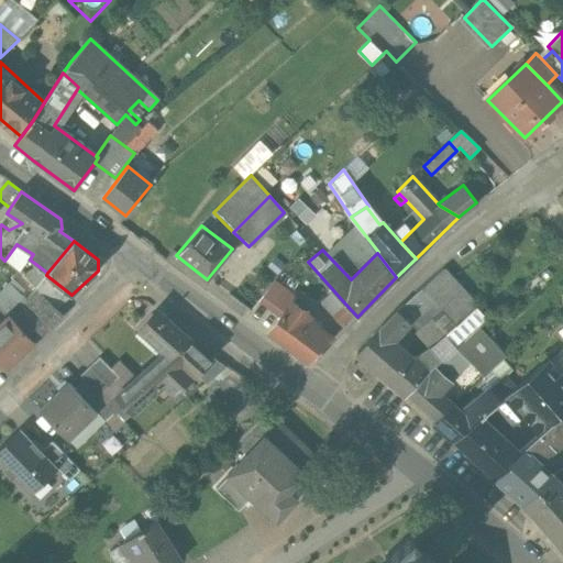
[(465,334),(485,317),(442,269),(421,288),(441,310),(442,309),(465,334)]
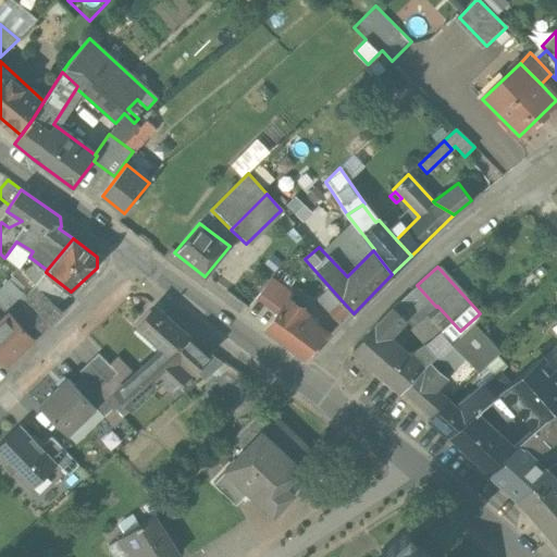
[(13,280),(0,293),(0,305),(10,312),(15,318),(31,300),(28,298),(13,280)]
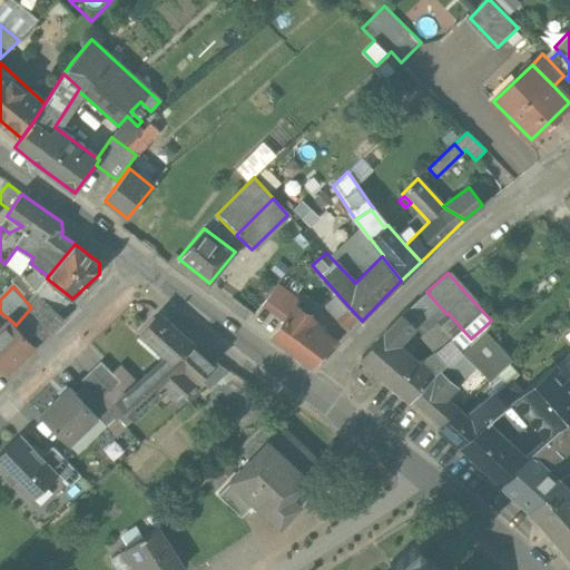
[(16,325),(36,344),(62,322),(38,296),(29,305),(31,307),(16,325)]
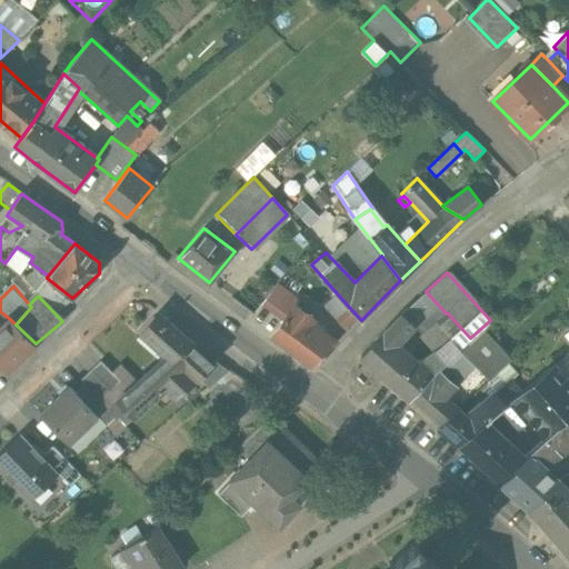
[(349,331),(361,320),(347,305),(336,316),(349,331)]
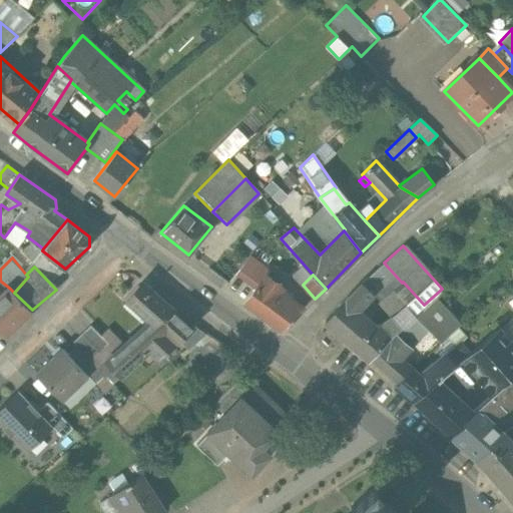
[(246,303),(284,330),(303,311),(278,293),(281,289),(265,278),(246,303)]
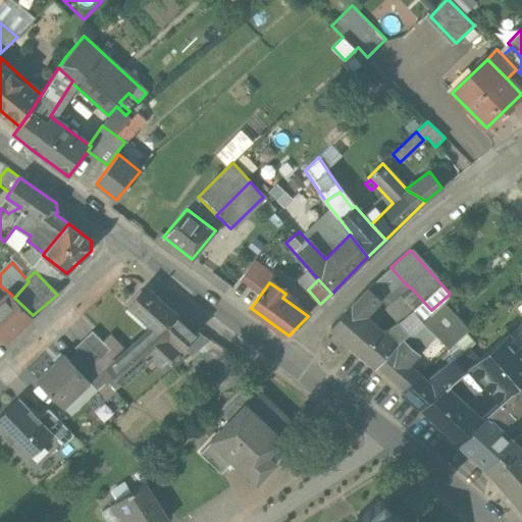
[(364,317),(380,300),(368,288),(330,328),(375,367),(377,365),(397,345),(364,317)]
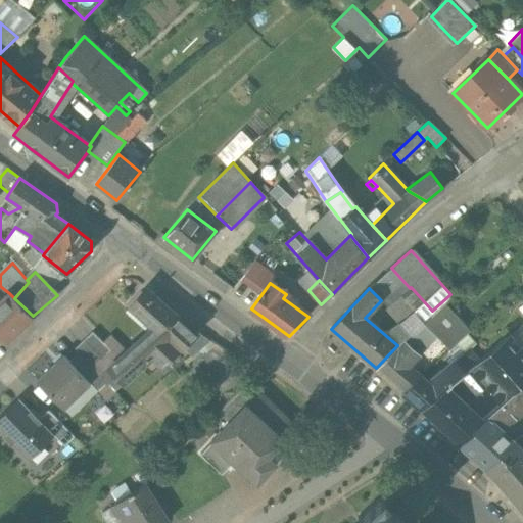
[(154,328),(126,353),(110,367),(116,375),(123,382),(154,354),(161,364),(197,333),(147,289),(131,307),(154,328)]
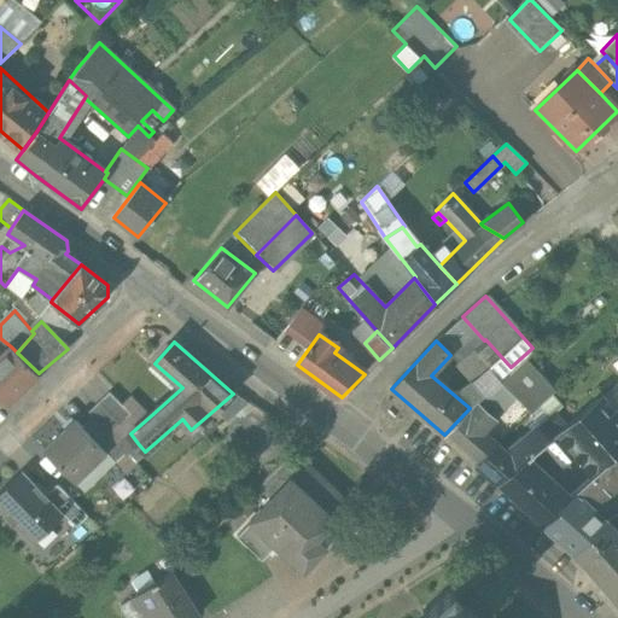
[(0,357),(0,396),(1,397),(7,402),(39,373),(17,353),(11,347),(3,355),(0,357)]
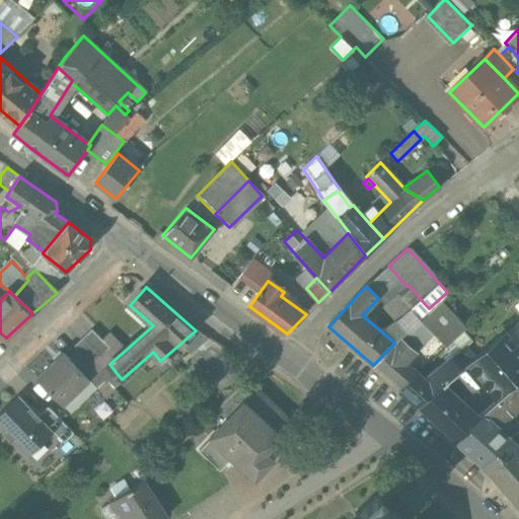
[(74,347),(77,350),(92,366),(109,349),(102,342),(91,330),(74,347)]
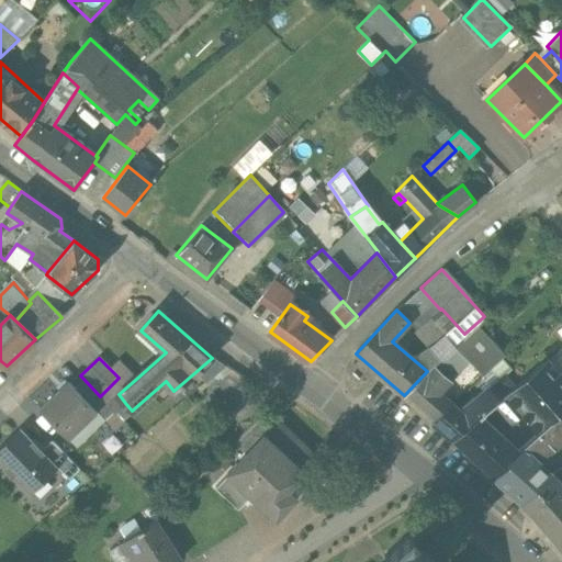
[(119,378),(100,396),(114,411),(115,412),(125,403),(119,394),(135,380),(131,375),(128,378),(115,366),(111,370),(119,378)]
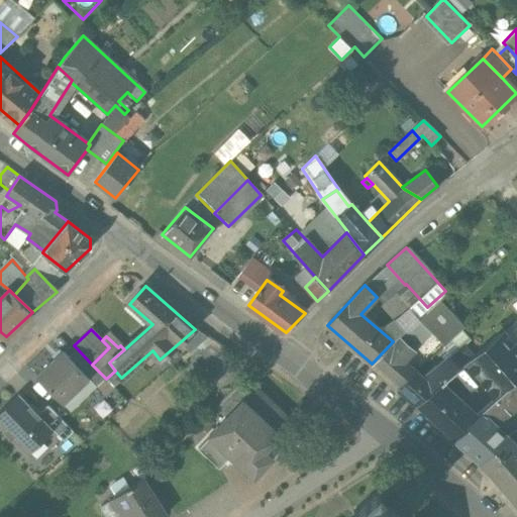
[(398,336),(374,362),(390,376),(414,351),(398,336)]
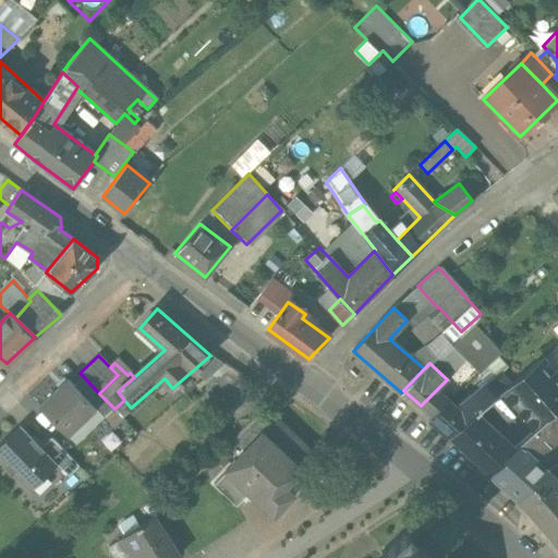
[(548,417),(557,409),(557,405),(528,372),(505,390),(517,404),(516,404),(536,428),(548,417)]
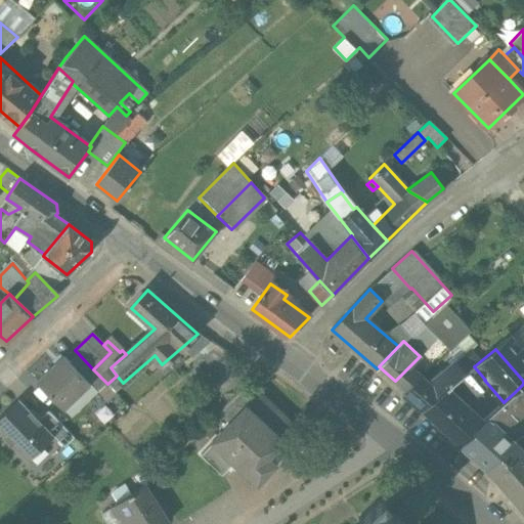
[(70,362),(89,383),(98,391),(106,383),(93,369),(78,353),(70,362)]
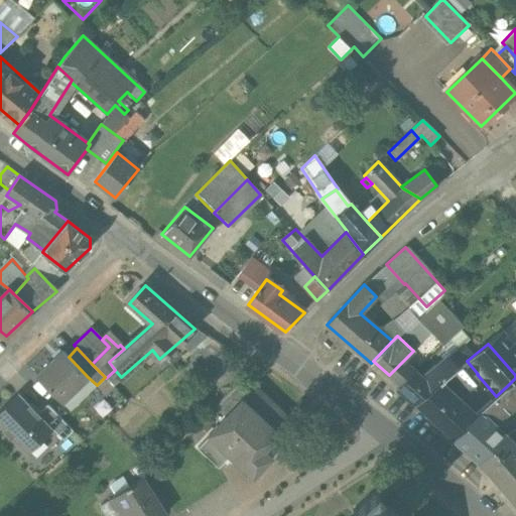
[(36,376),(61,402),(63,401),(60,398),(73,386),(76,389),(88,377),(69,357),(62,351),(36,376)]
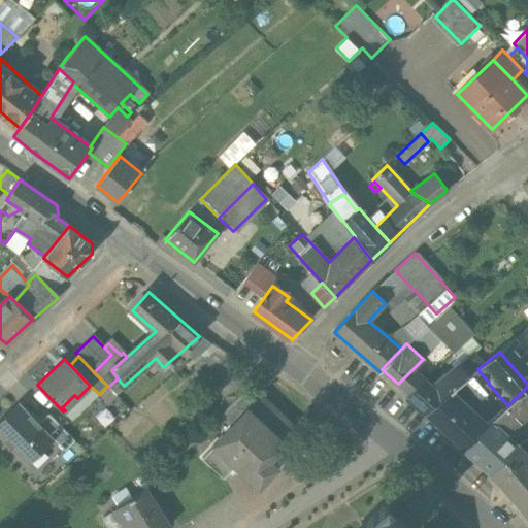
[(488,383),(489,383),(477,369),(451,391),(451,392),(463,403),(488,383)]
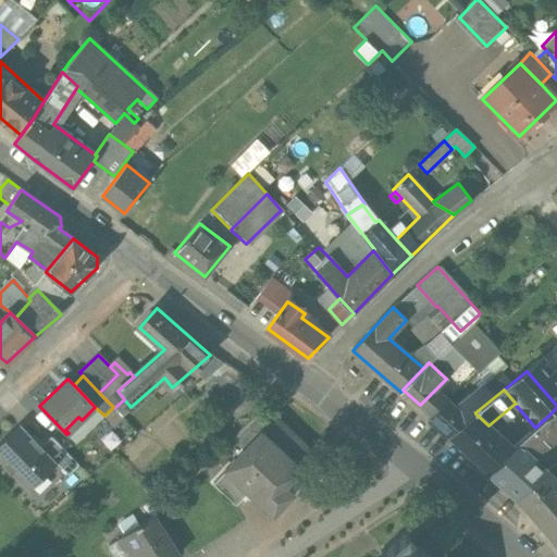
[(430,419),(448,435),(475,413),(475,412),(466,405),(460,412),(448,401),(430,419)]
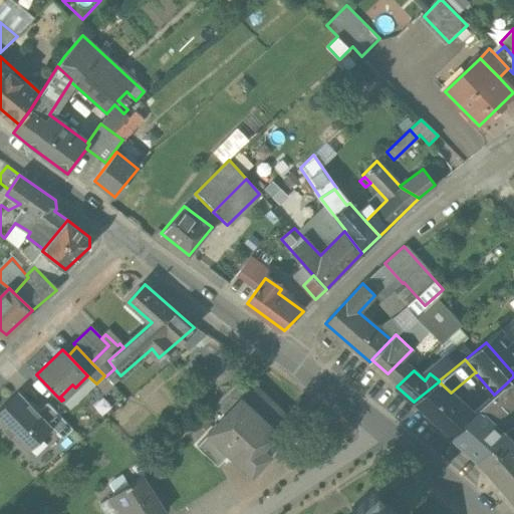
[(513,376),(505,384),(513,394),(513,376)]
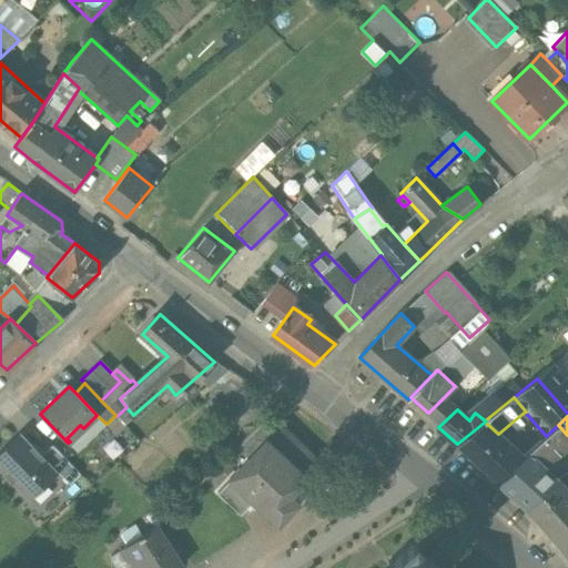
[(498,434),(485,422),(457,444),(499,482),(516,467),(514,465),(524,457),(498,434)]
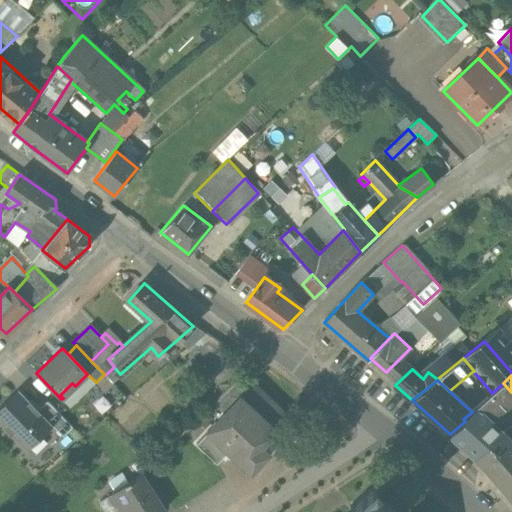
[(213,405),(223,415),(241,398),(247,392),(238,382),(213,405)]
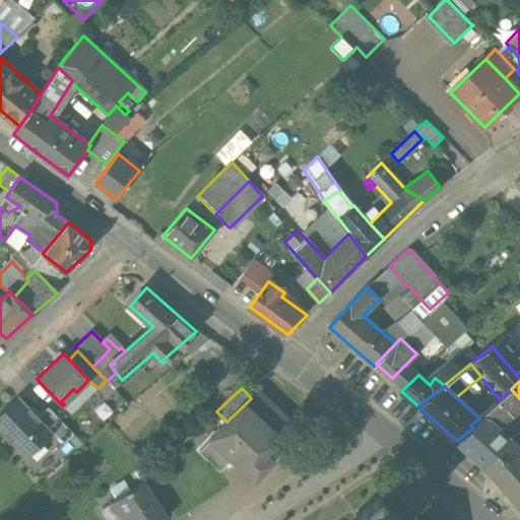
[(500,399),(479,418),(470,426),(472,428),(457,441),(481,464),(510,440),(499,429),(519,406),(519,398),(511,389),(500,399)]
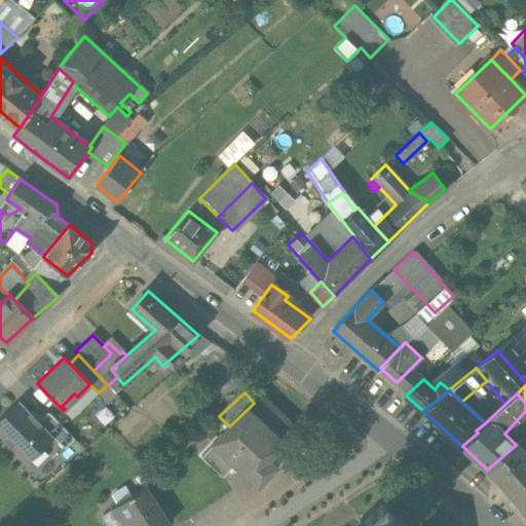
[(229,426),(212,444),(213,445),(201,457),(222,478),(234,465),(256,486),(275,466),(268,460),(284,444),(282,442),(294,429),(261,398),(249,410),(248,409),(229,426)]
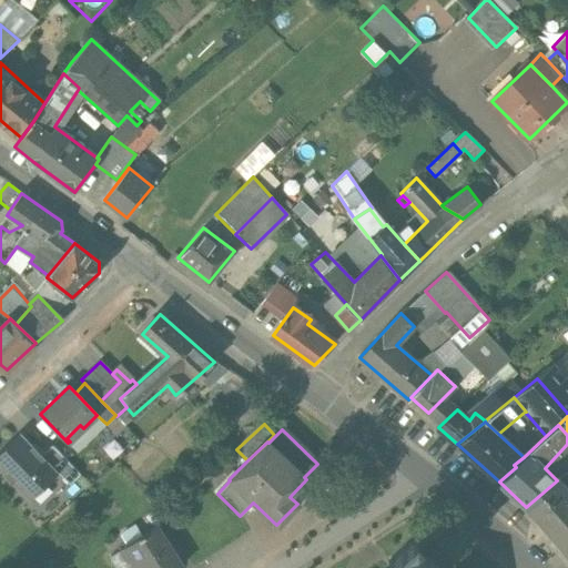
[(43,457),(20,434),(0,453),(0,468),(30,499),(58,472),(43,457)]
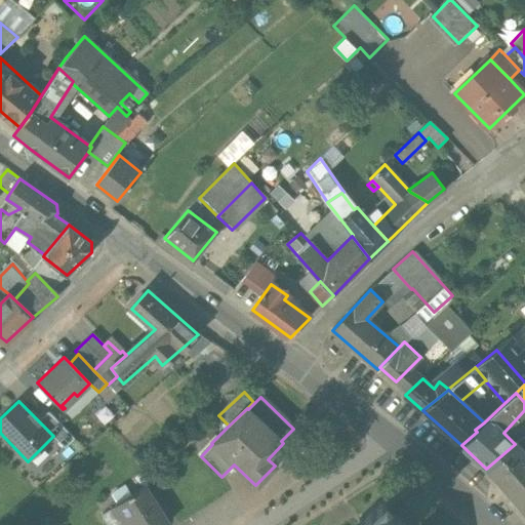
[(50,413),(40,422),(53,436),(65,448),(74,438),(50,413)]
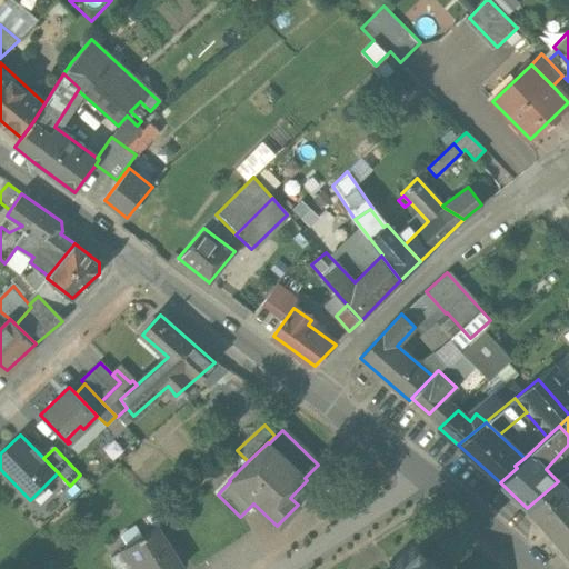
[(568,491),(568,471),(559,480),(568,491)]
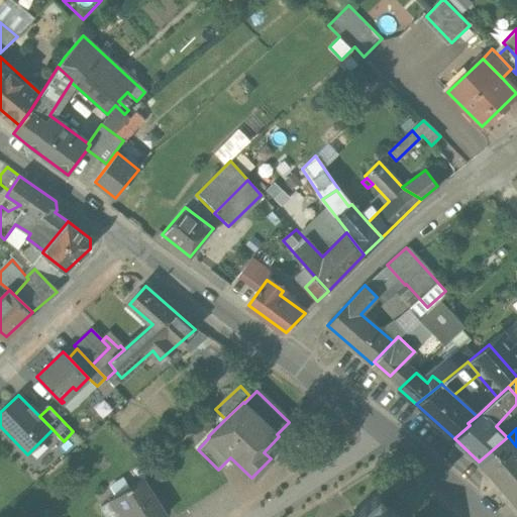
[(516,446),(508,436),(507,437),(479,461),(514,501),(516,498),(516,446)]
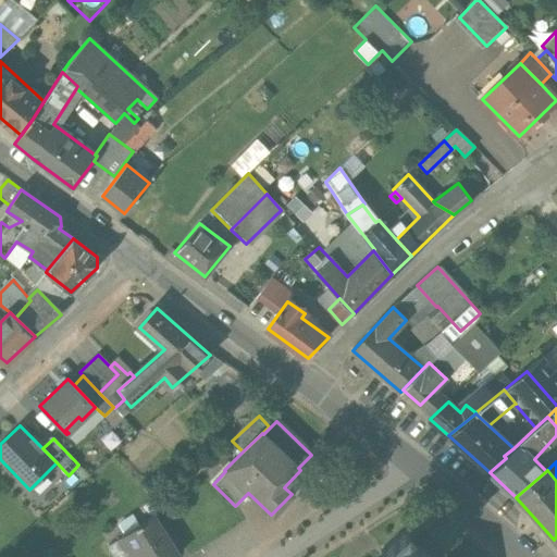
[(152,517),(118,540),(128,556),(175,556),(177,556),(152,517)]
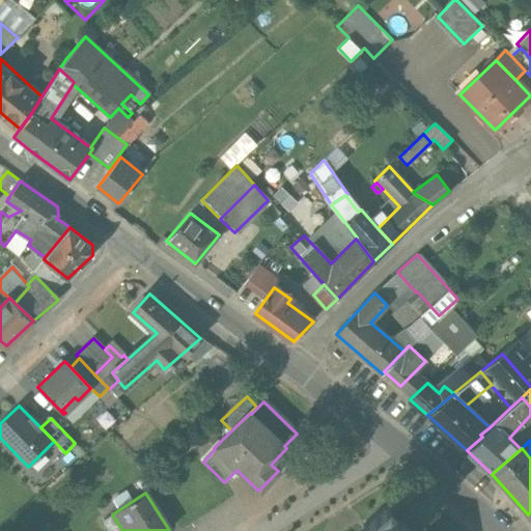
[(416,530),(415,529),(412,525),(411,525),(403,516),(404,516),(401,512),(400,513),(393,505),(394,505),(390,501),(387,504),(387,505),(380,512),(379,511),(374,514),(375,515),(367,523),(367,522),(363,526),(366,529),(367,529),(369,530),(416,530)]
